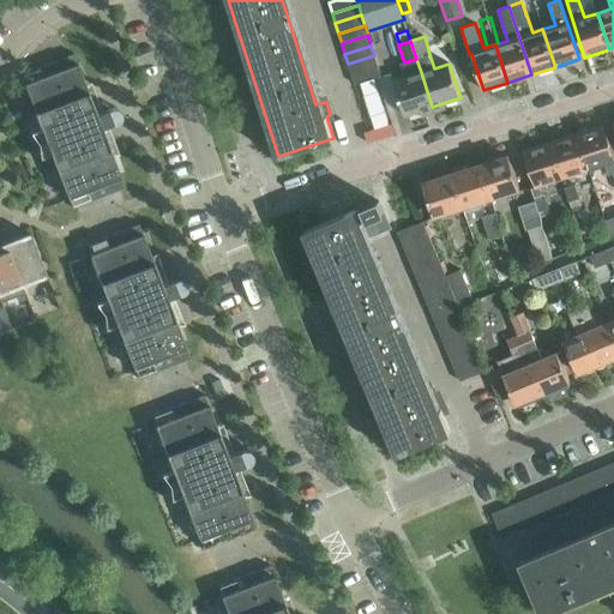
[(73,54),(25,72),(20,74),(72,208),(125,188),(102,127),(115,124),(118,124),(119,122),(120,120),(121,119),(121,118),(121,116),(121,115),(121,114),(121,113),(120,112),(119,110),(118,109),(116,109),(115,108),(113,108),(112,108),(110,108),(108,109),(96,114),(73,54)]
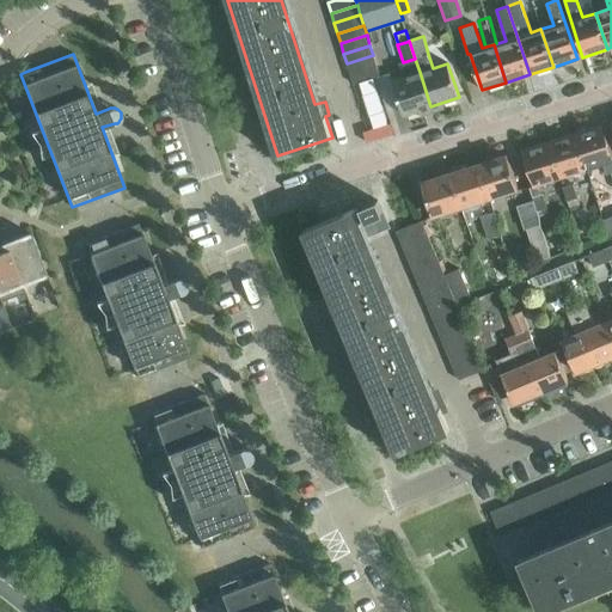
[(350,74),(377,66),(373,55),(347,63),(350,74)]
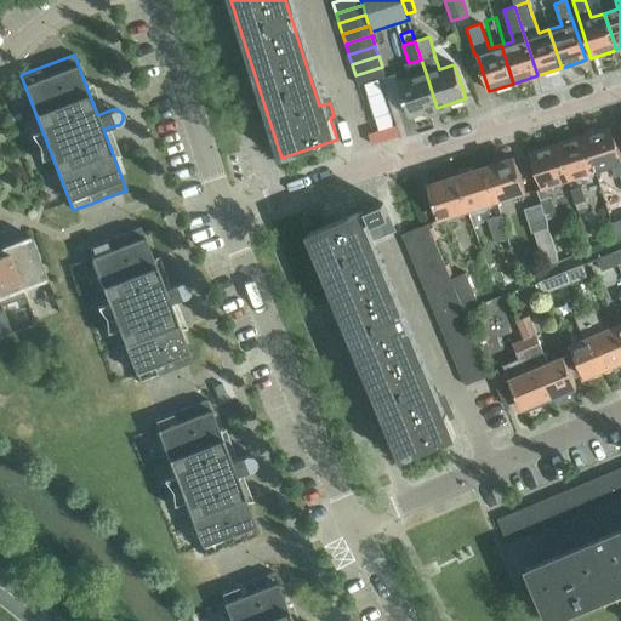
[(382,67),(355,75),(359,86),(386,78),(382,67)]
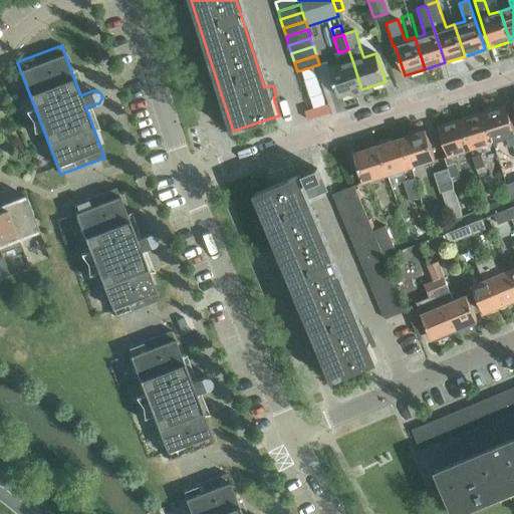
[(361,89),(352,60),(329,68),(338,96),(361,89)]
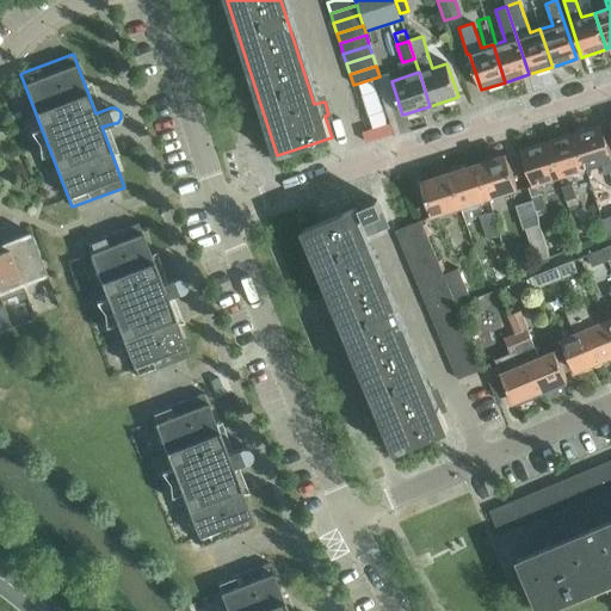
[(610,155),(602,124),(574,133),(586,170),(602,164),(605,174),(610,173),(610,155)]
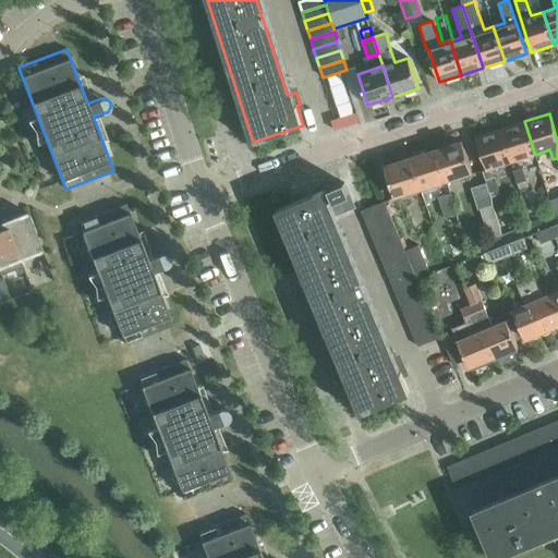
[(524,121),(500,129),(510,162),(535,155),(524,121)]
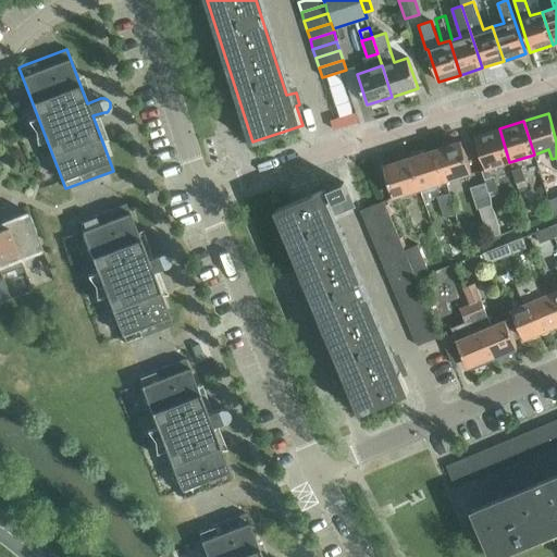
[(482,171),(484,180),(485,183),(489,193),(490,192),(498,188),(494,176),(492,168),(509,162),(499,128),(474,137),(485,170),(482,171)]
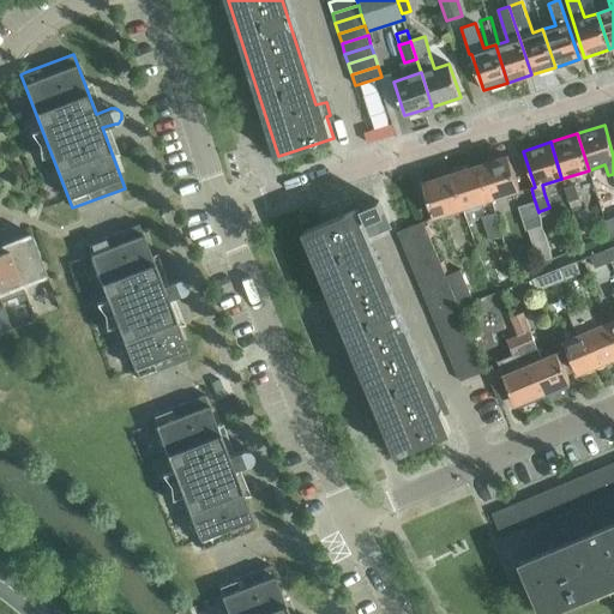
[(509,155),(480,164),(491,199),(519,190),(509,155)]
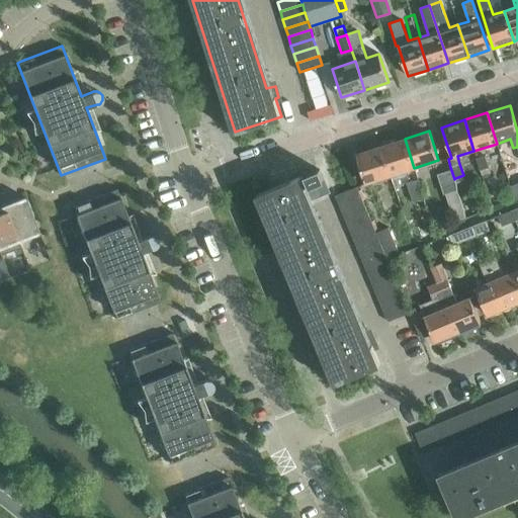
[(405,139),(380,147),(391,175),(414,168),(405,139)]
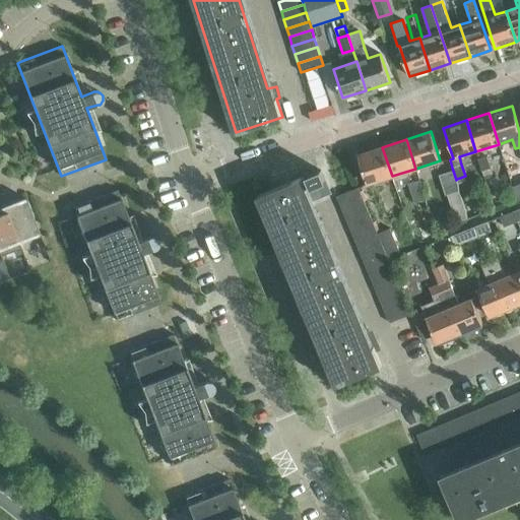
[(392,176),(382,147),(358,154),(368,184),(392,176)]
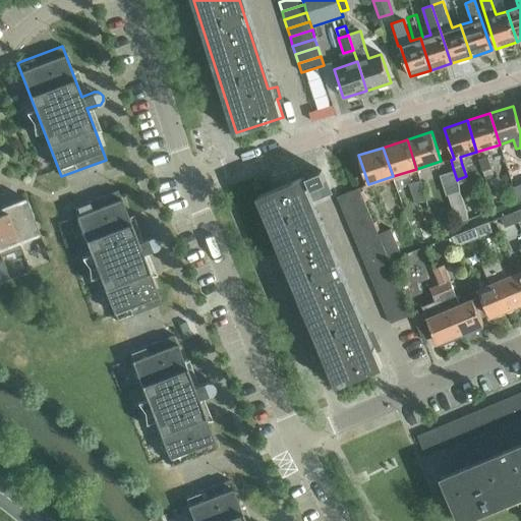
[(488,157),(479,159),(483,171),(485,177),(495,174),(488,157)]
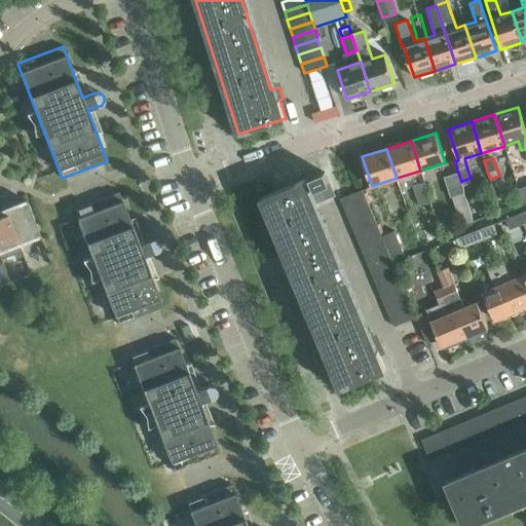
[(461,182),(458,173),(444,177),(451,197),(452,197),(461,224),(474,221),(464,193),(463,186),(462,181),(461,182)]
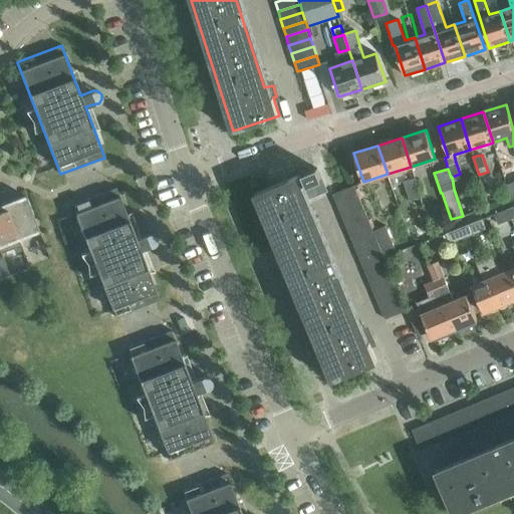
[(332,380),(367,365),(377,361),(369,343),(372,341),(367,331),(359,334),(303,198),(311,195),(307,185),(304,186),(299,175),(255,193),(332,380)]
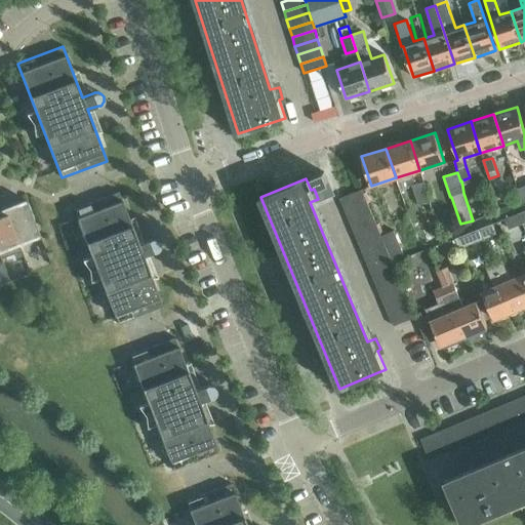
[(431,201),(425,182),(412,186),(418,205),(431,201)]
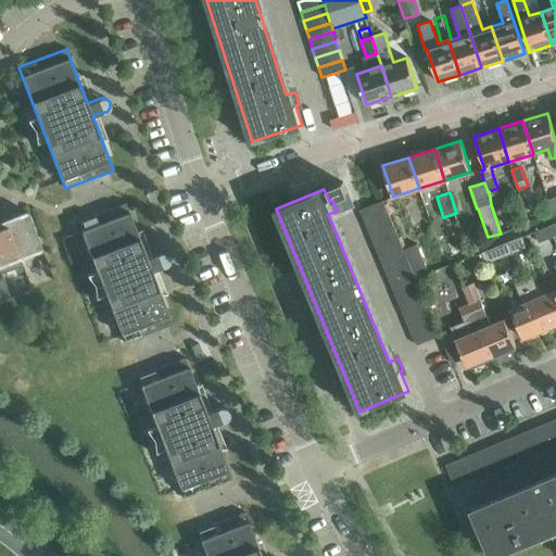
[(382,200),(359,210),(364,219),(387,210),(382,200)]
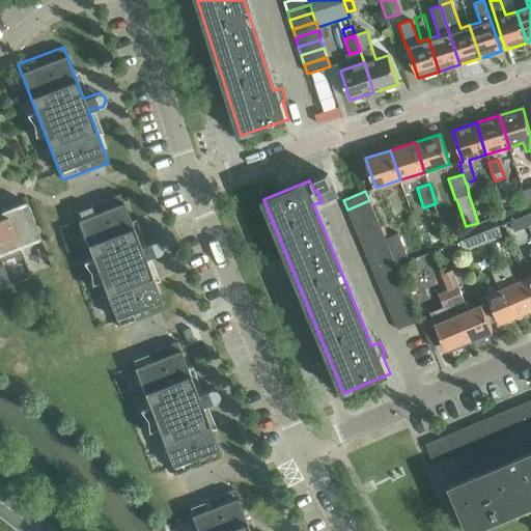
[(120,194),(75,212),(119,328),(165,310),(145,257),(157,254),(158,254),(159,253),(161,251),(161,250),(161,249),(162,248),(162,247),(162,246),(161,245),(161,244),(160,243),(159,243),(159,242),(158,242),(157,241),(155,241),(154,241),(152,241),(151,242),(150,242),(140,246),(120,194)]
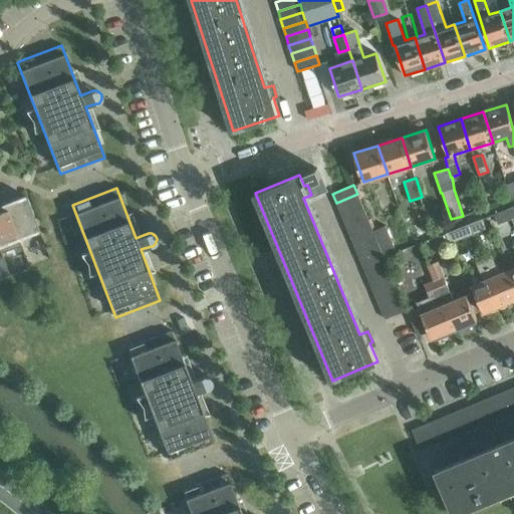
[(339,212),(361,203),(357,194),(336,203),(339,212)]
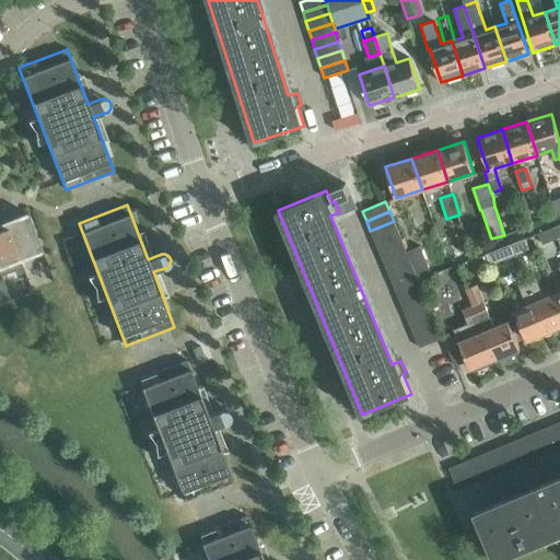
[(28,213),(6,222),(19,259),(42,251),(28,213)]
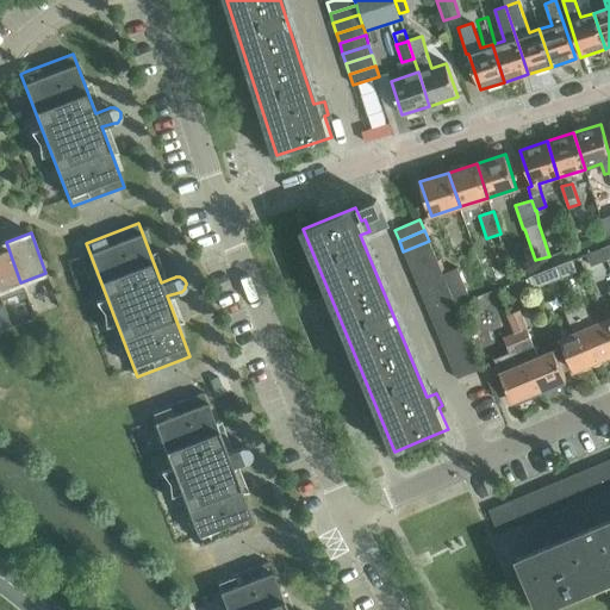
[(408,262),(433,251),(429,241),(403,251),(408,262)]
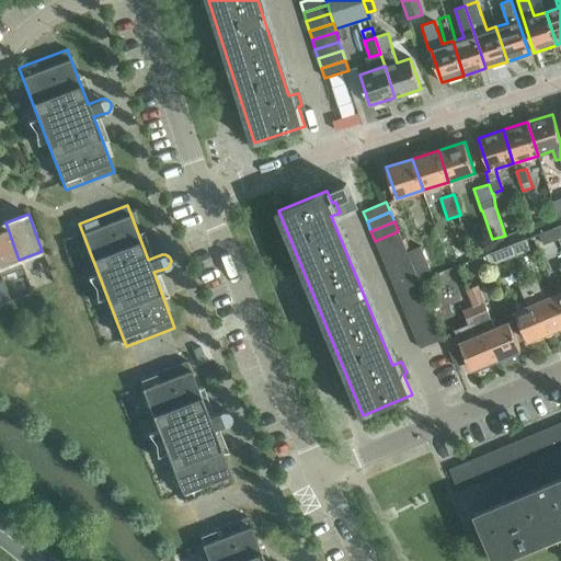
[(0,225),(0,266),(19,260),(6,222),(0,225)]
